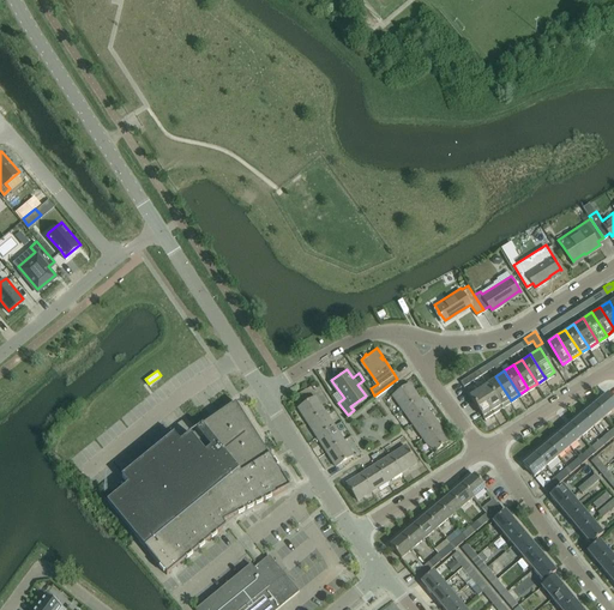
[(501,406),(511,400),(495,376),(487,382),(501,406)]
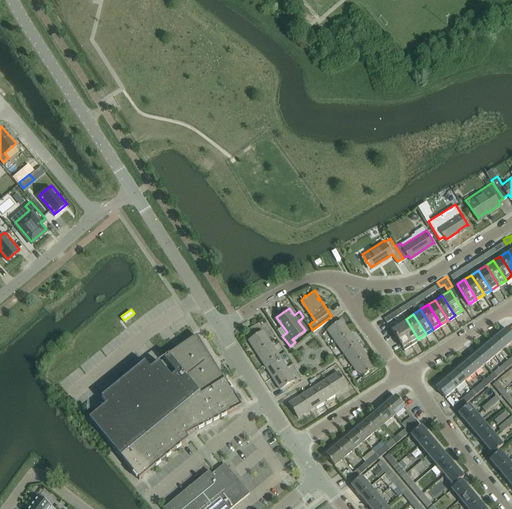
[(335,340),(349,330),(341,318),(327,328),(335,340)]
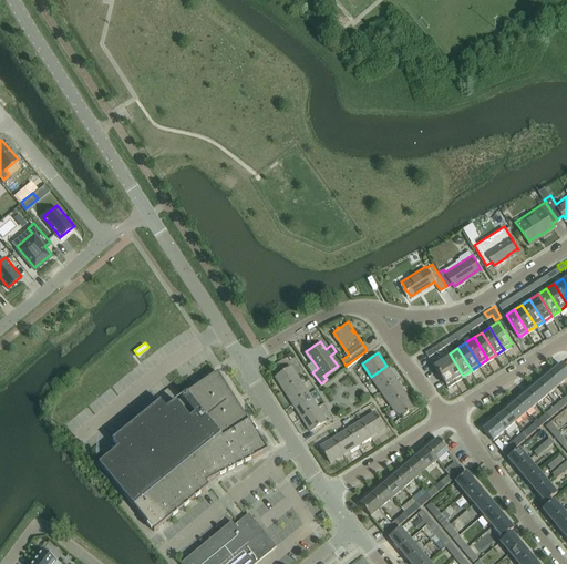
[(455,380),(463,376),(450,354),(442,358),(453,378),(455,380)]
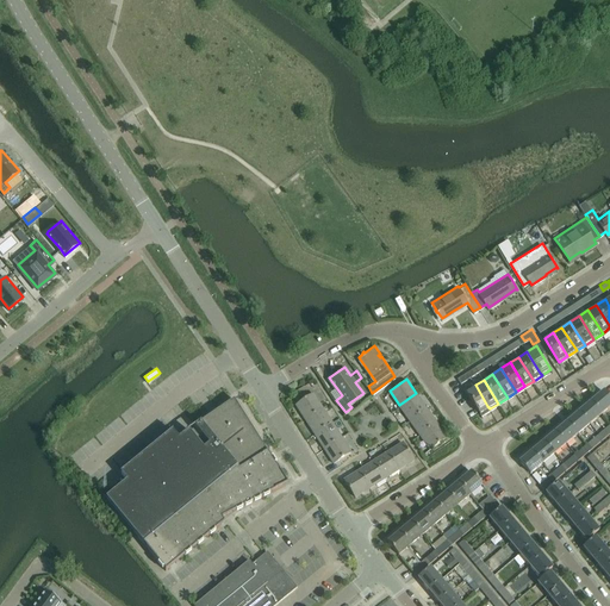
[(481,414),(490,408),(487,406),(475,385),(466,391),(481,414)]
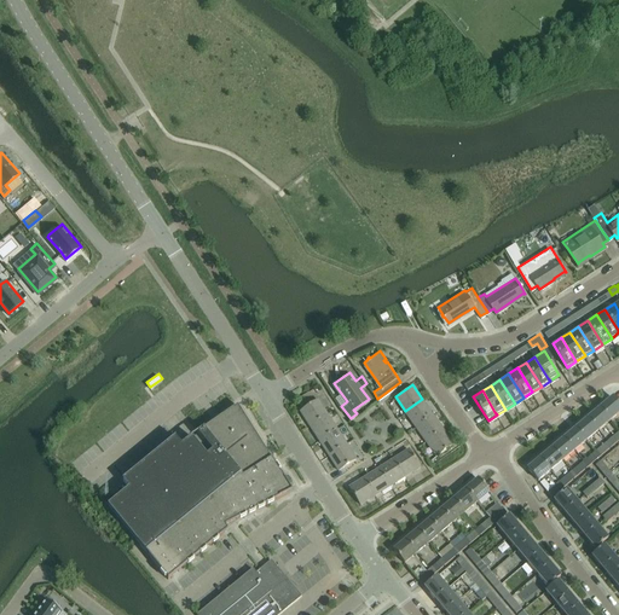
[(611,417),(613,415),(618,408),(618,402),(612,394),(600,404),(611,417)]
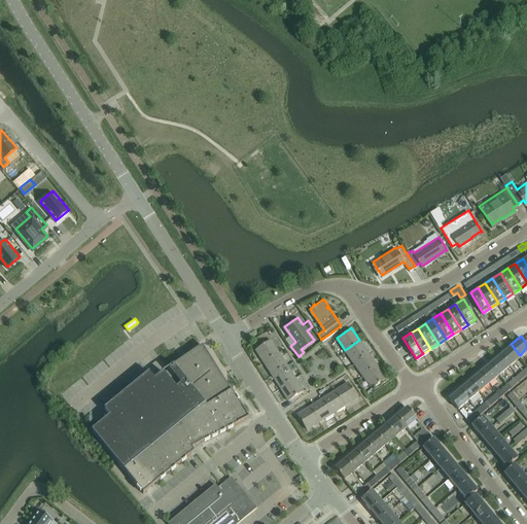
[(264,360),(278,351),(271,338),(255,348),(264,360)]
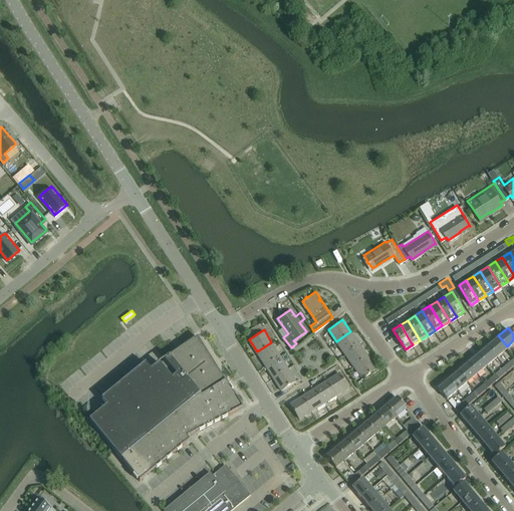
[(345,352),(359,342),(350,331),(336,341),(345,352)]
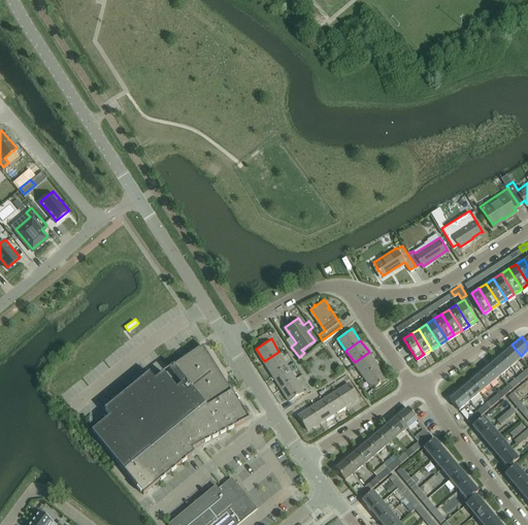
[(241,406),(202,343),(167,367),(168,368),(168,367),(180,383),(175,386),(163,371),(164,370),(163,370),(155,378),(149,371),(150,370),(149,370),(104,407),(109,414),(92,429),(117,460),(142,492),(149,487),(145,484),(176,459),(178,461),(178,462),(178,463),(194,451),(192,447),(249,417),(245,411),(248,408),(249,408),(244,403),(244,404),(241,406)]
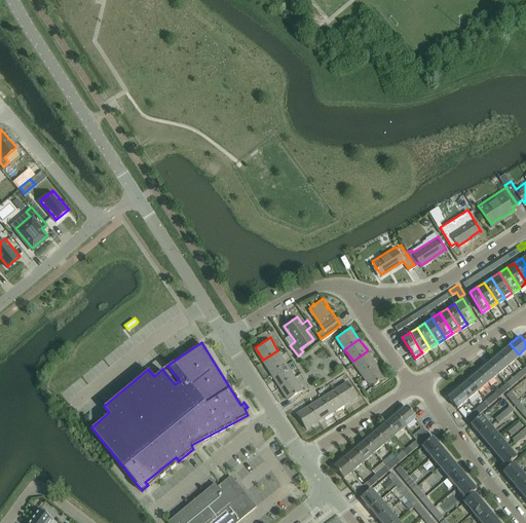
[(509,363),(519,355),(510,343),(499,352),(509,363)]
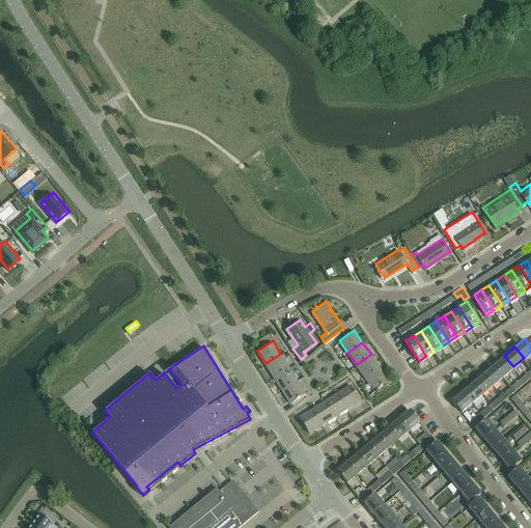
[(274,376),(288,366),(280,354),(266,363),(274,376)]
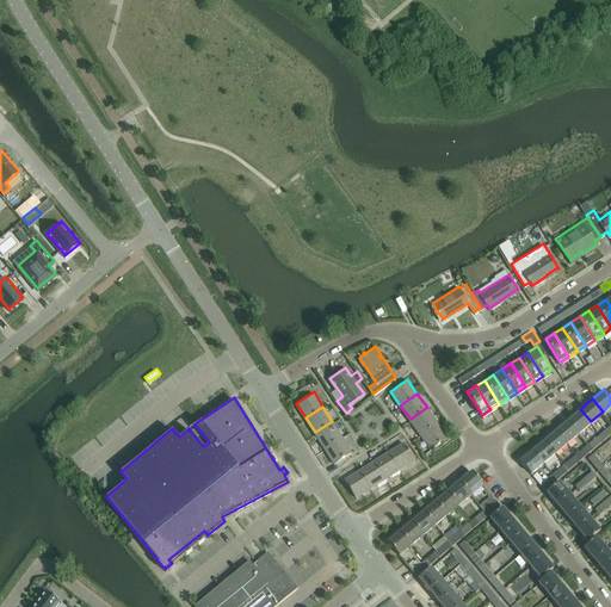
[(420,433),(437,421),(427,407),(411,419),(420,433)]
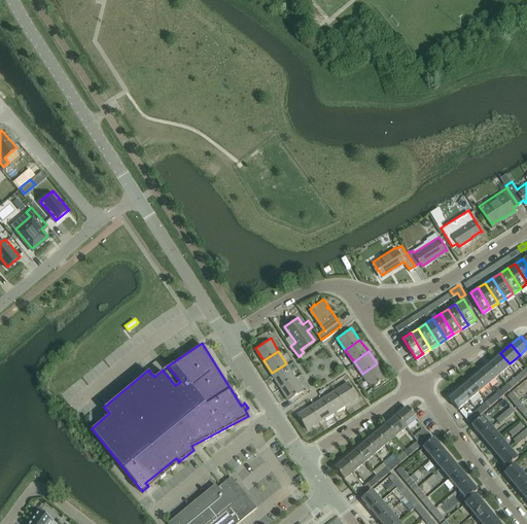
[(499,373),(510,363),(500,353),(490,361),(499,373)]
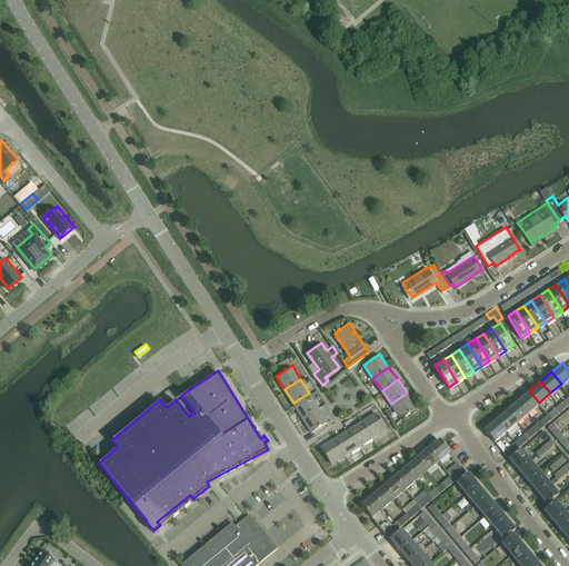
[(528,411),(539,403),(529,390),(518,400),(528,411)]
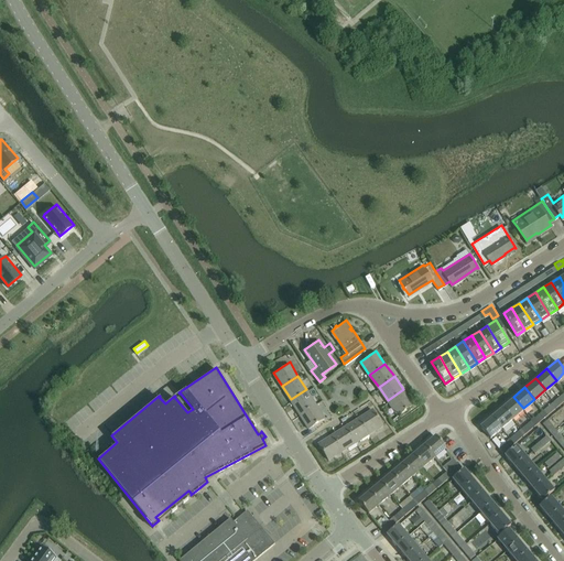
[(300,413),(315,402),(306,389),(291,399),(300,413)]
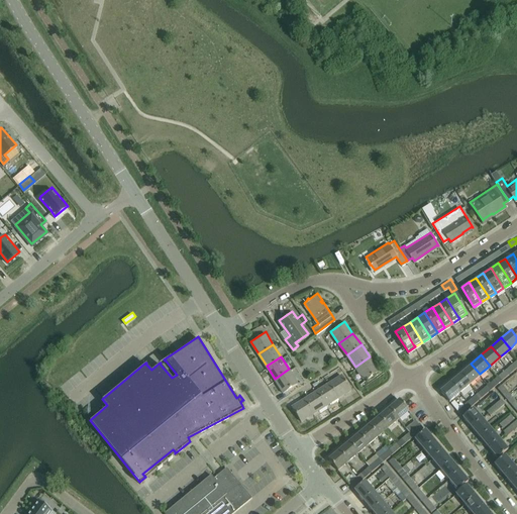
[(365,379),(379,369),(370,356),(355,367),(365,379)]
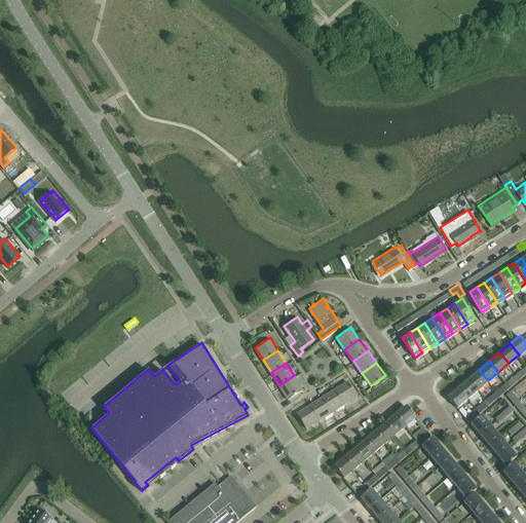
[(516,372),(520,377),(525,371),(525,369),(523,366),(516,372)]
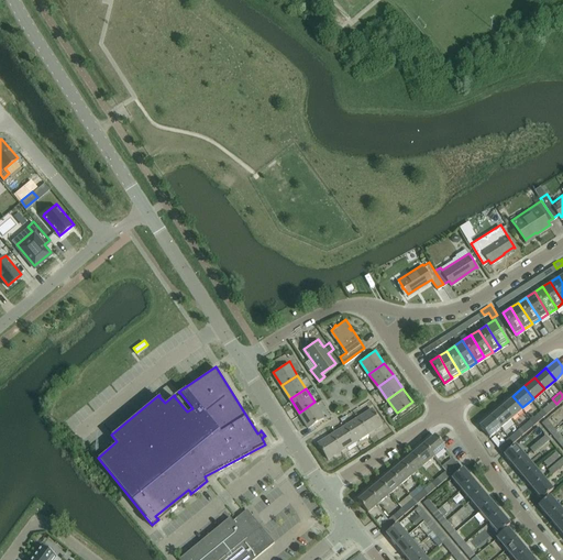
[(511,417),(522,407),(512,396),(501,405),(511,417)]
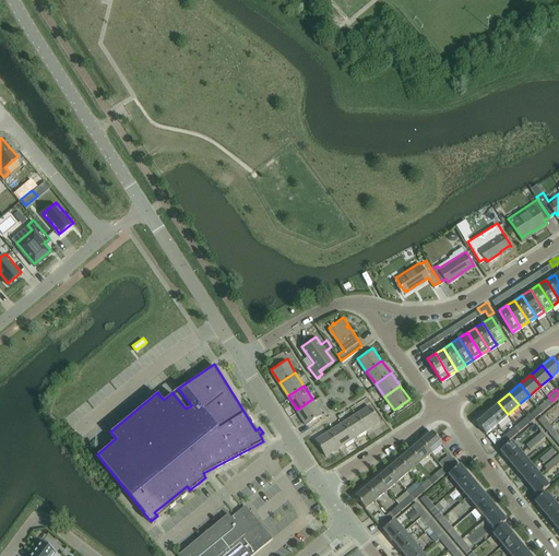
[(306,423),(321,412),(312,399),(297,410),(306,423)]
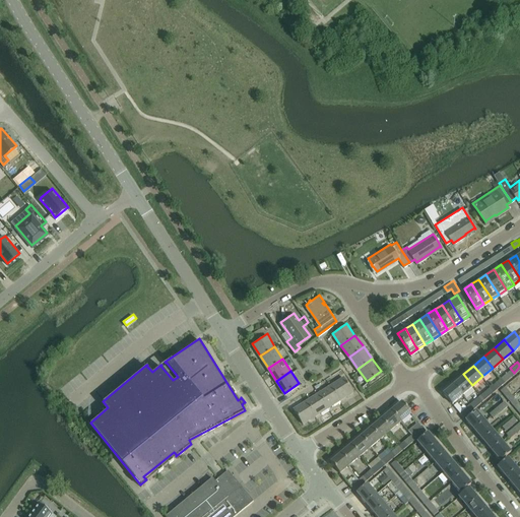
[(504,381),(511,375),(507,371),(500,377),(504,381)]
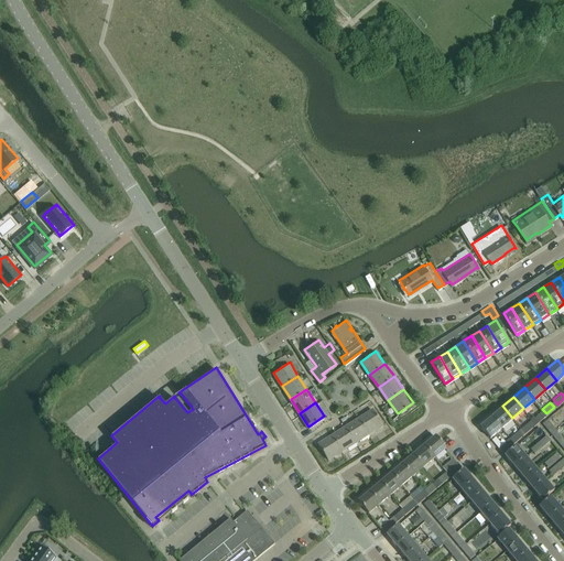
[(501,427),(512,418),(502,406),(491,416),(501,427)]
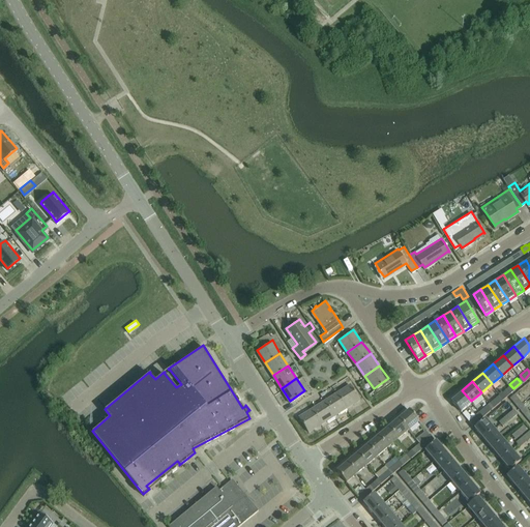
[(347,406),(359,398),(350,382),(336,390),(347,406)]
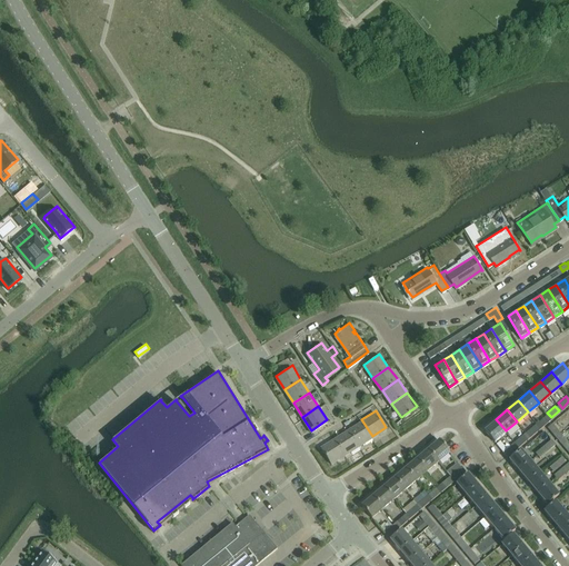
[(536,421),(540,426),(548,420),(543,415),(536,421)]
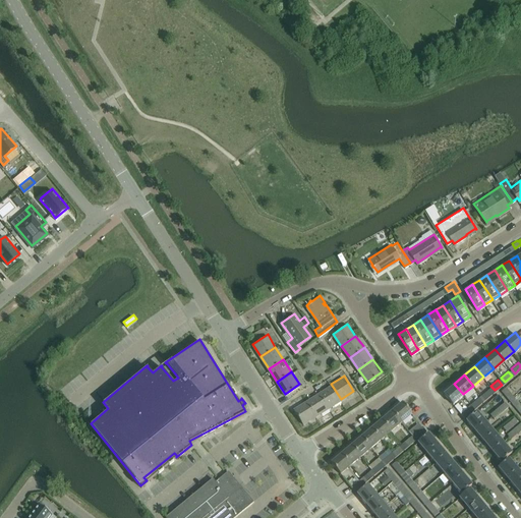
[(328,406),(341,399),(331,384),(319,392),(328,406)]
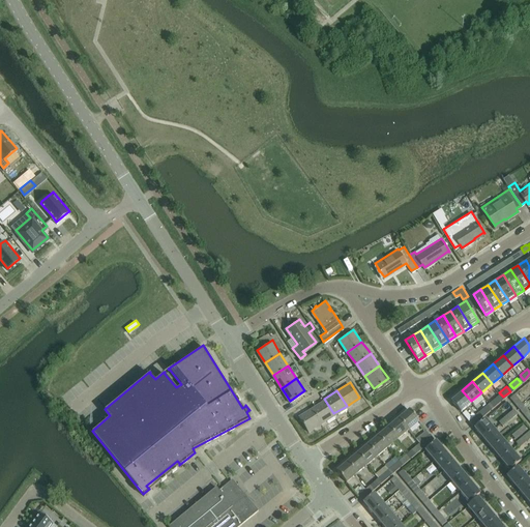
[(461,409),(468,403),(471,401),(462,390),(451,399),(461,409)]
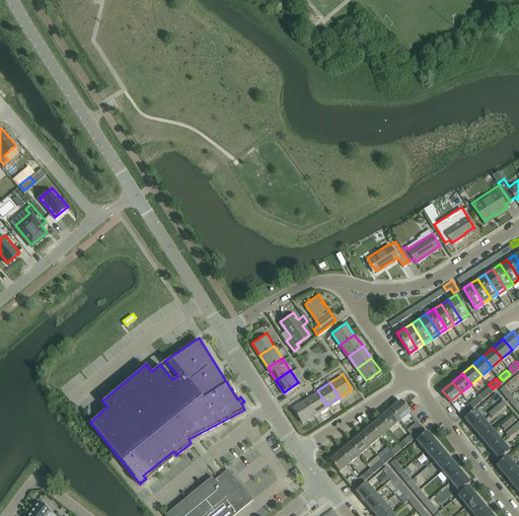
[(505,394),(510,390),(504,383),(499,387),(505,394)]
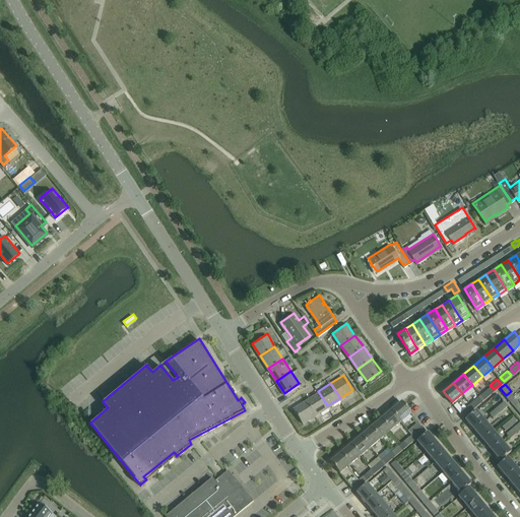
[(491,392),(486,388),(479,393),(483,398),(491,392)]
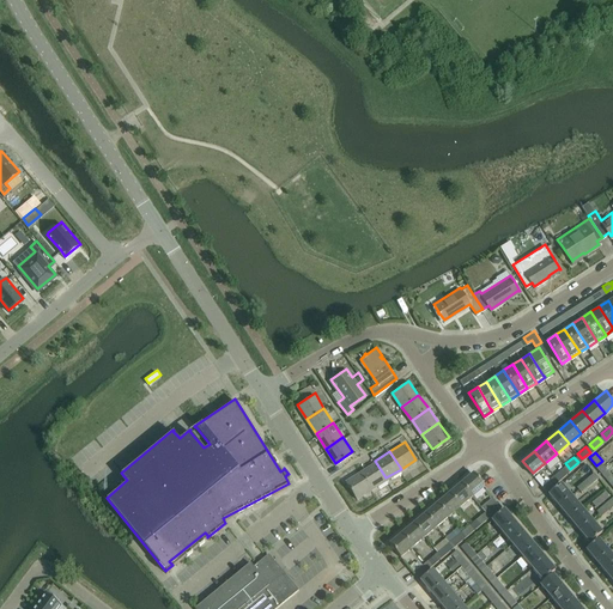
[(371,487),(386,477),(375,461),(360,470),(371,487)]
